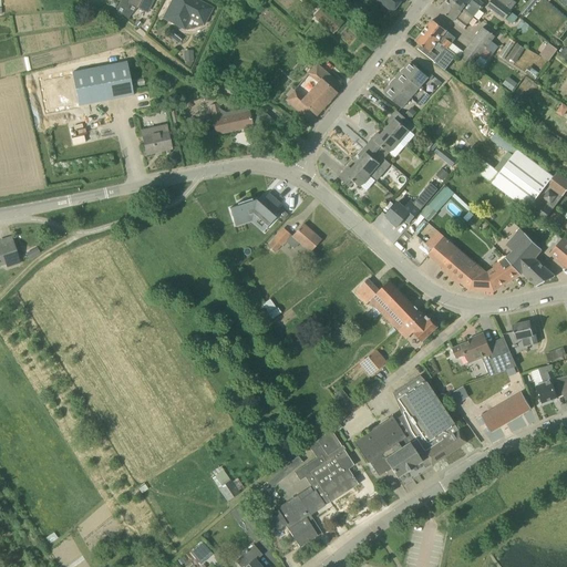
[(121,0),(119,6),(126,9),(130,3),(147,12),(153,0),(121,0)]
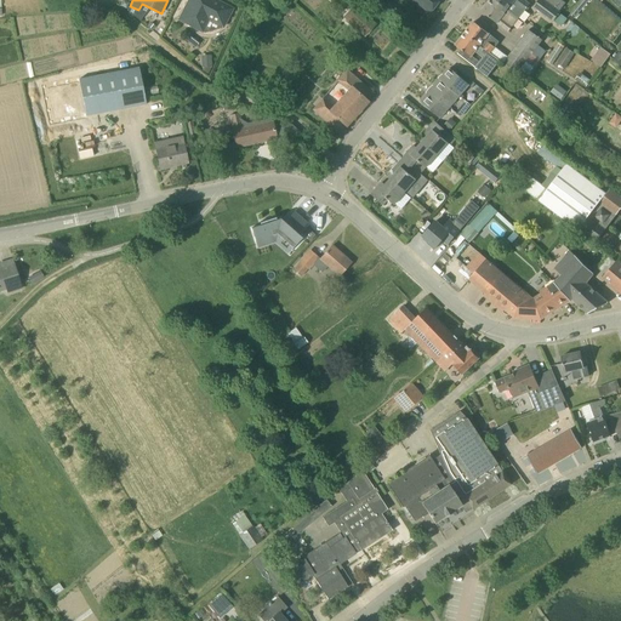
[(180,21),(199,30),(204,33),(222,28),(224,24),(233,10),(214,0),(189,0),(189,1),(191,1),(187,9),(186,9),(180,21)]
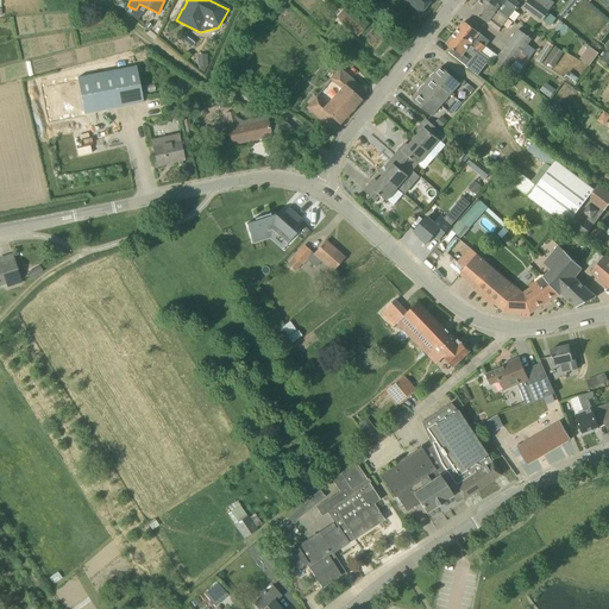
[(421,12),(429,0),(406,0),(406,1),(421,12)]
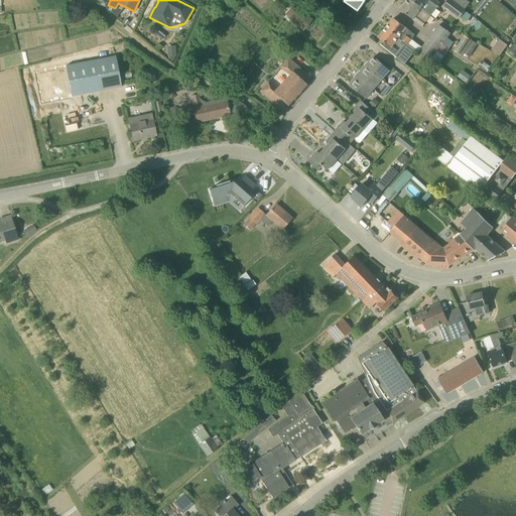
[(426,21),(431,15),(410,0),(407,0),(400,10),(422,26),(426,21)]
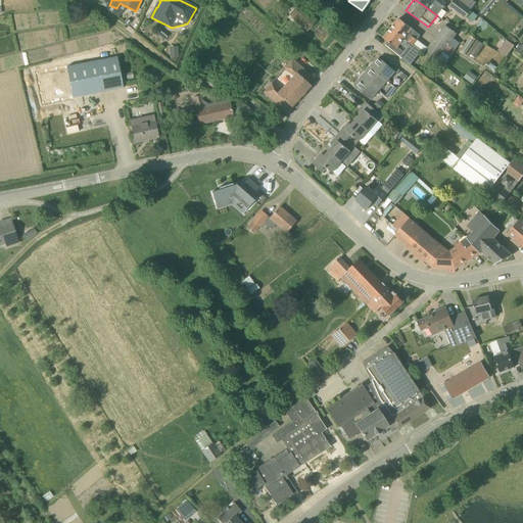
[(440,0),(416,0),(437,15),(441,11),(446,4),(440,0)]
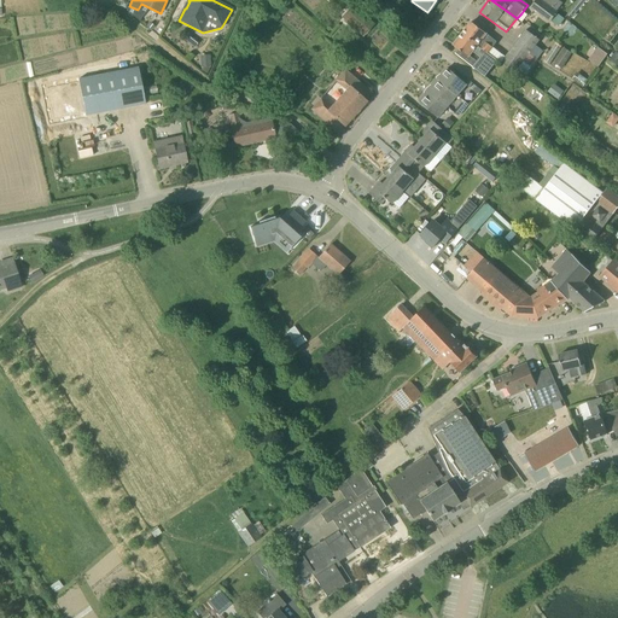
[(551,21),(557,12),(538,0),(535,0),(531,7),(551,22),(551,21)]
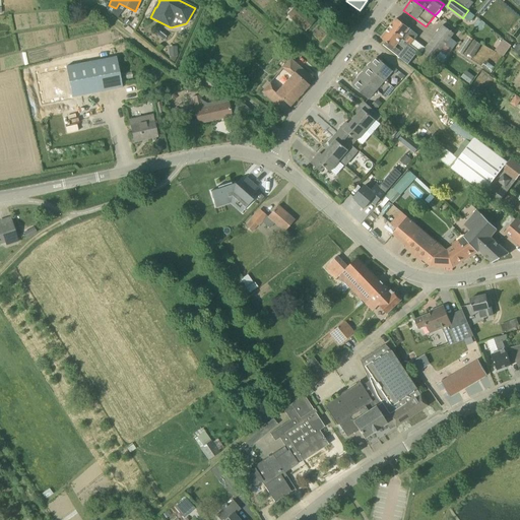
[(486,0),(477,12),(481,16),(494,0),(486,0)]
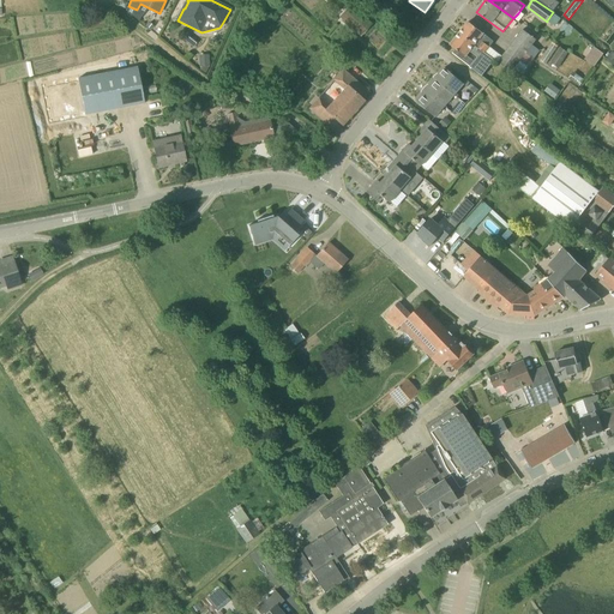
[(361,36),(372,24),(351,5),(339,18),(361,36)]
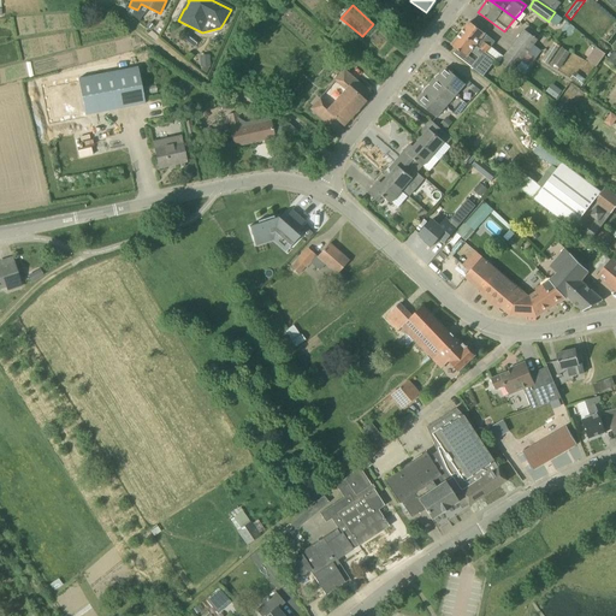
[(555,12),(549,21),(557,27),(563,18),(555,12)]
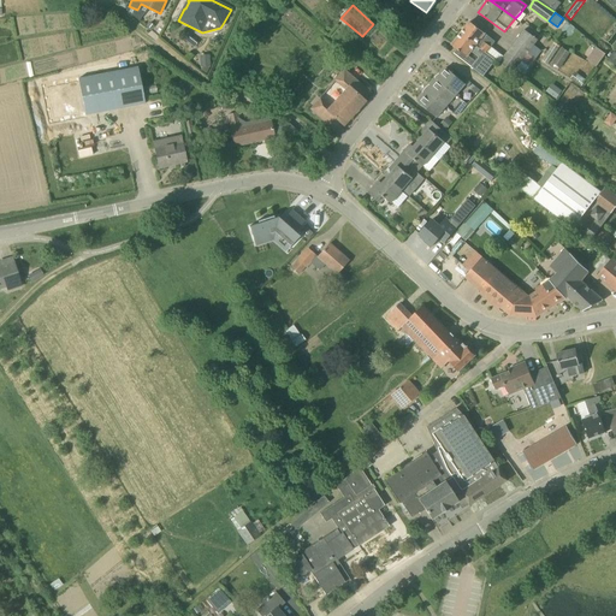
[(496,42),(486,34),(471,22),(461,34),(486,53),(491,47),(496,42)]
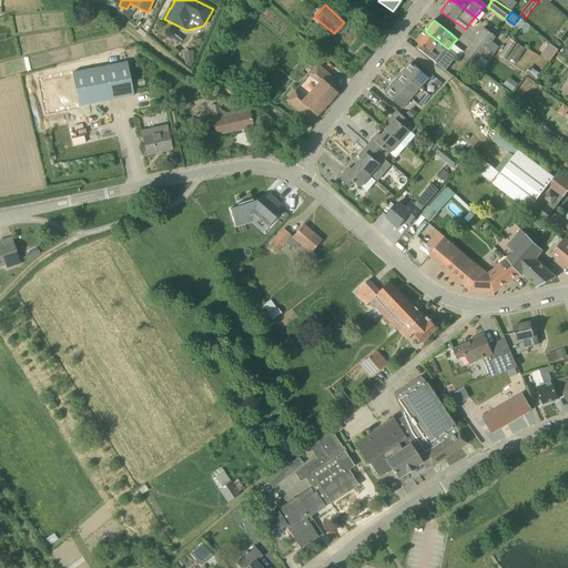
[(493,56),(499,47),(493,42),(497,37),(483,27),(473,41),(493,56)]
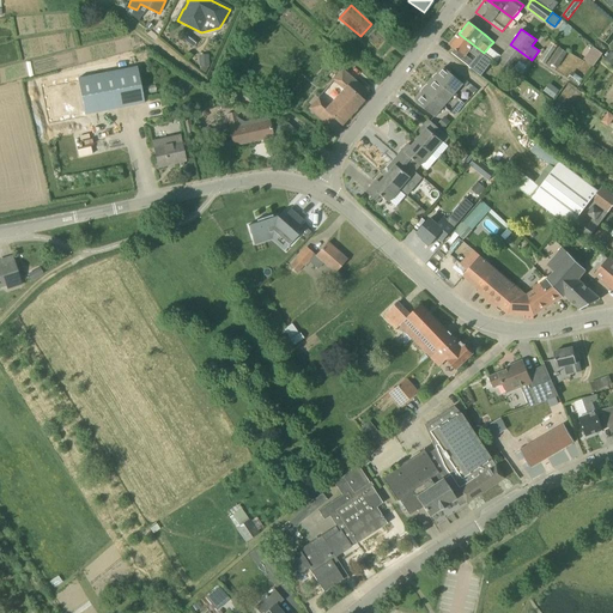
[(495,61),(484,53),(459,34),(450,44),(455,49),(451,53),(481,77),(495,61)]
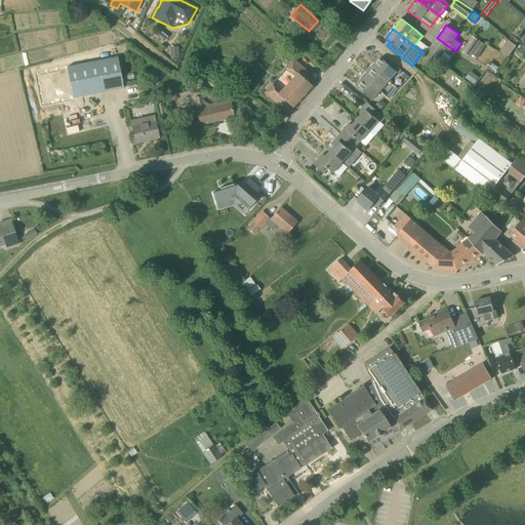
[(437,38),(429,48),(418,40),(414,45),(423,52),(426,53),(438,63),(445,52),(451,56),(455,51),(437,38)]
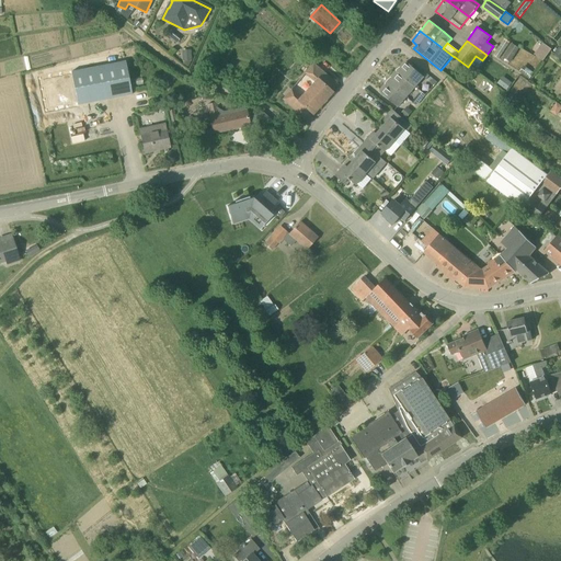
[(521,48),(512,43),(507,50),(515,56),(521,48)]
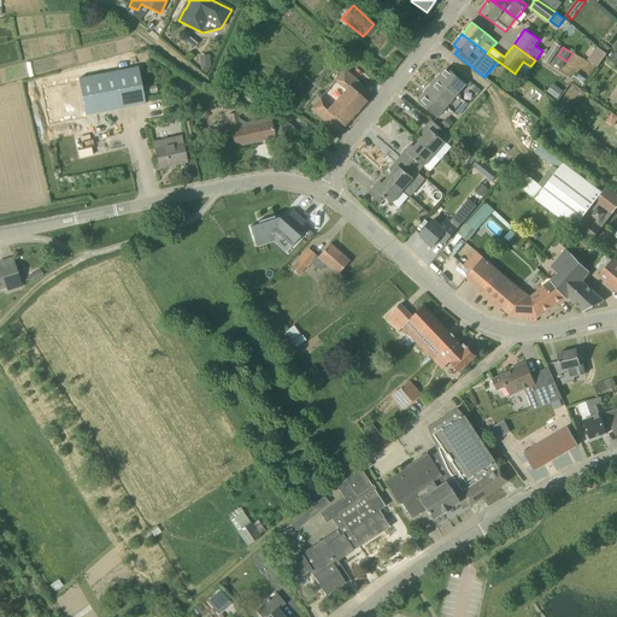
[(607,54),(597,47),(588,60),(599,66),(607,54)]
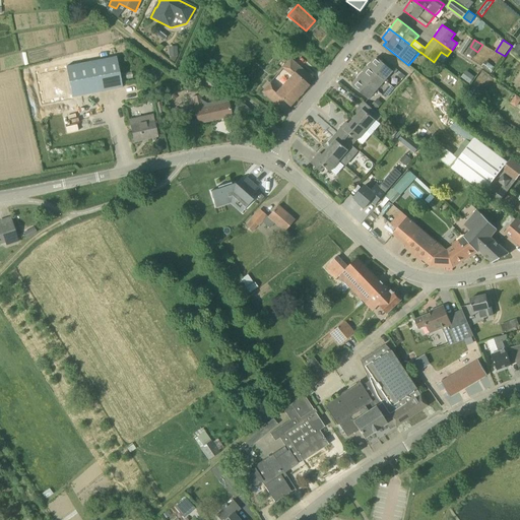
[(72,98),(123,87),(117,57),(66,67),(72,98)]
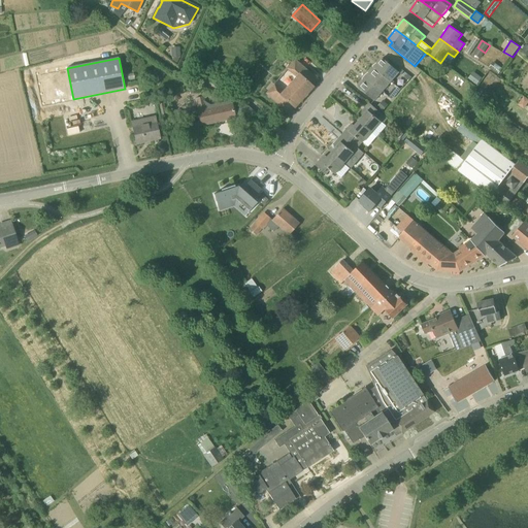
[(383,58),(374,68),(391,83),(399,73),(383,58)]
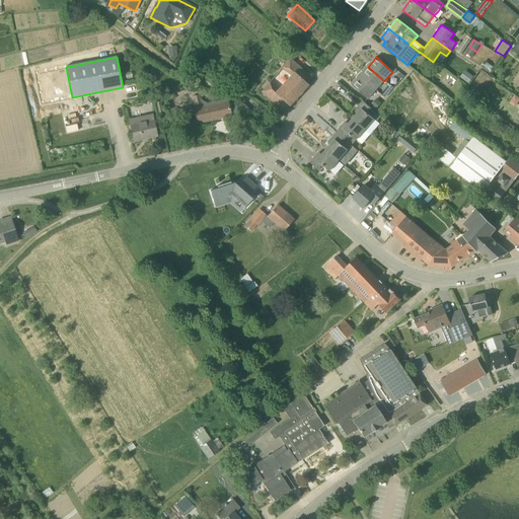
[(309,76),(303,70),(290,58),(281,68),(290,76),(278,89),(271,82),(262,92),(280,108),(286,102),(289,105),(307,85),(303,82),(309,76)]
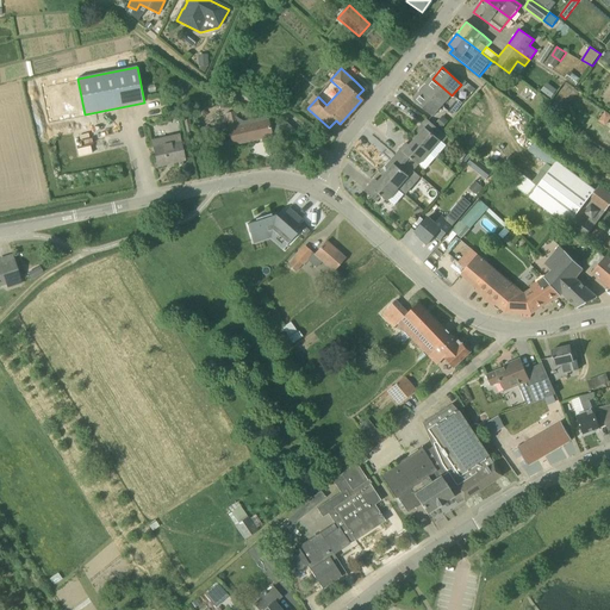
[(580,79),(570,72),(565,79),(576,86),(580,79)]
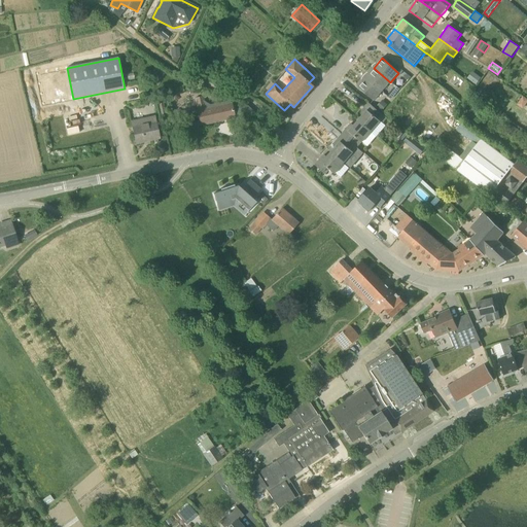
[(374,68),(365,77),(382,92),(390,82),(374,68)]
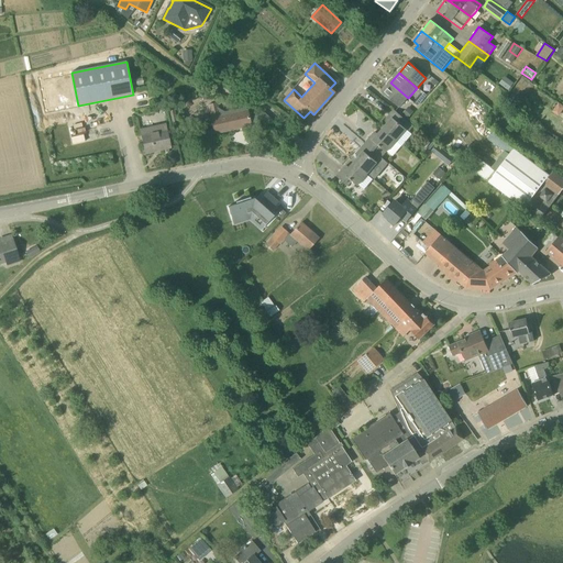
[(507,78),(501,87),(508,91),(514,84),(507,78)]
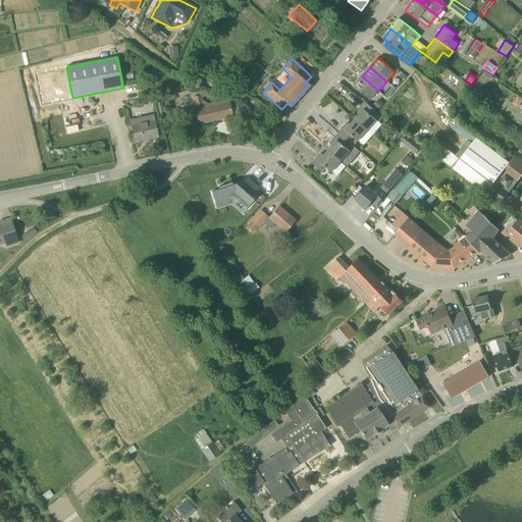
[(370,100),(378,91),(362,76),(354,86),(370,100)]
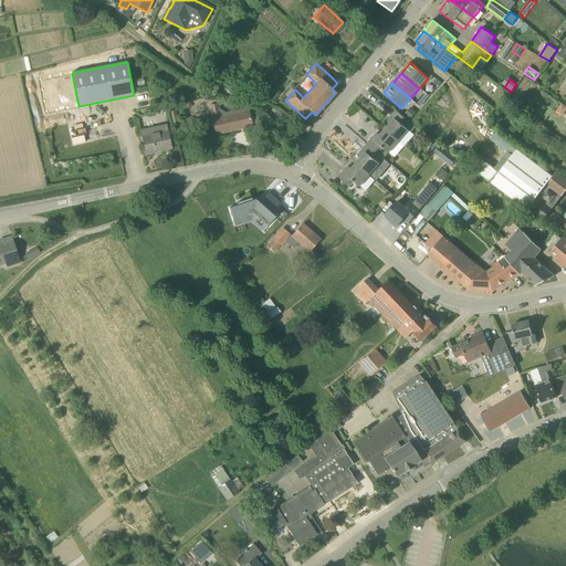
[(221,117),(218,104),(210,106),(216,134),(260,125),(258,115),(249,112),(249,111),(221,117)]
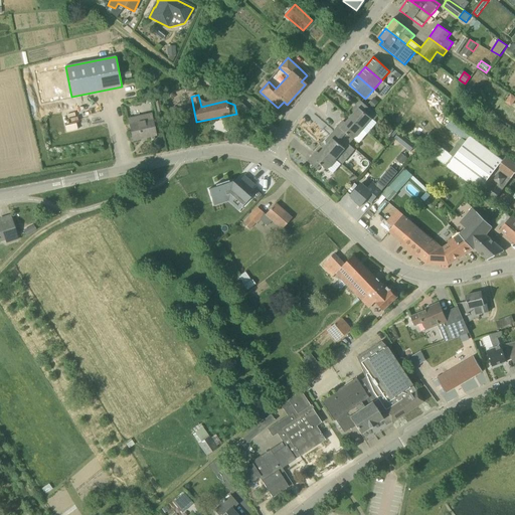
[(159,118),(164,117),(159,100),(155,101),(159,118)]
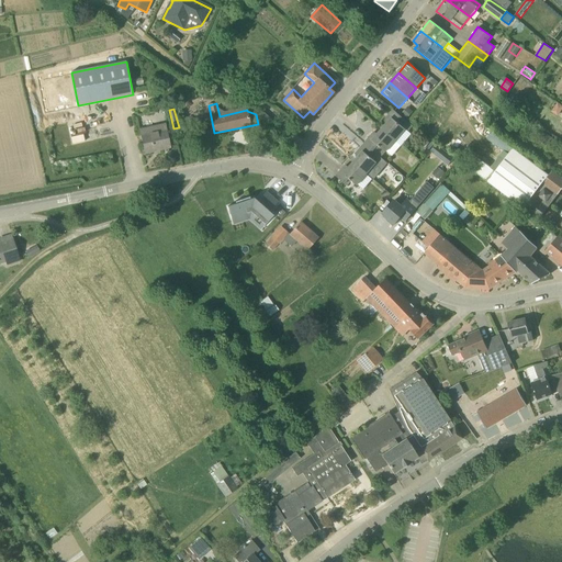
[(386,124),(382,130),(395,142),(405,130),(408,132),(413,126),(393,110),(383,121),(386,124)]
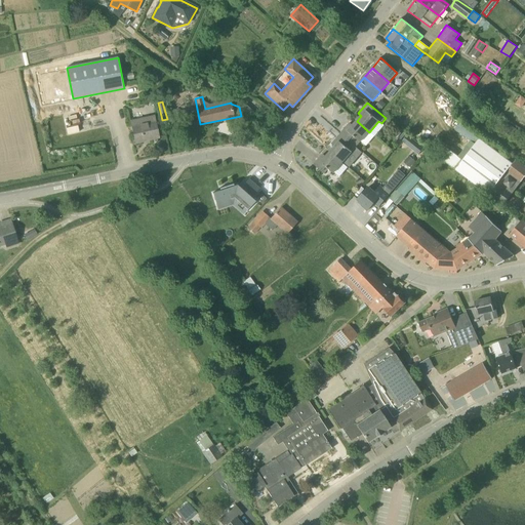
[(178,118),(195,114),(194,108),(177,112),(178,118)]
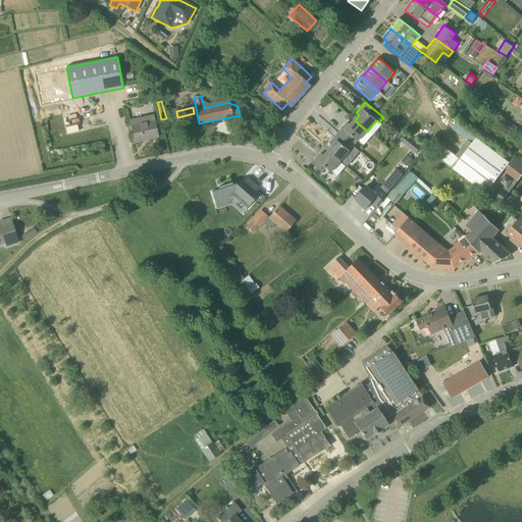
[(135,142),(158,137),(154,121),(146,122),(145,117),(131,120),(135,142)]
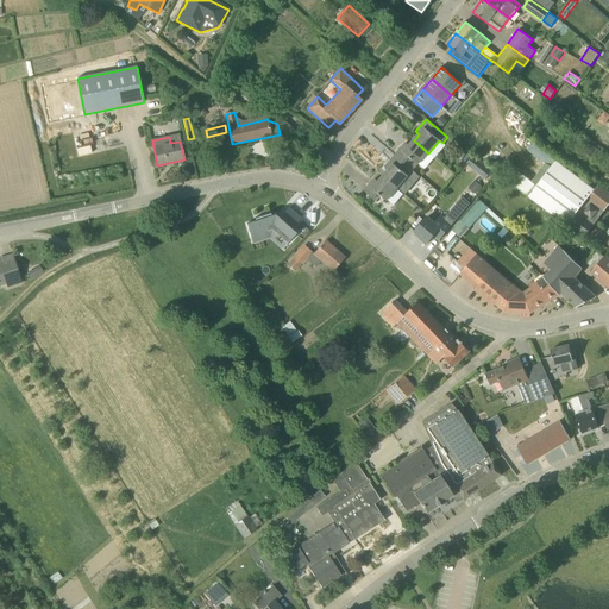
[(428,154),(414,140),(409,145),(406,143),(395,156),(407,167),(412,161),(419,167),(428,154)]
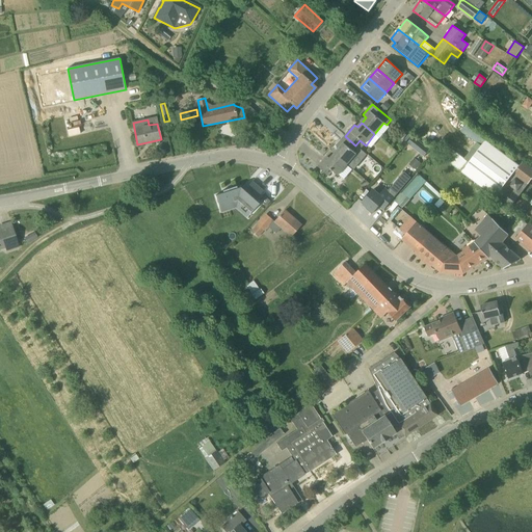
[(460,130),(479,144),(482,139),(473,133),(474,132),(464,125),(460,130)]
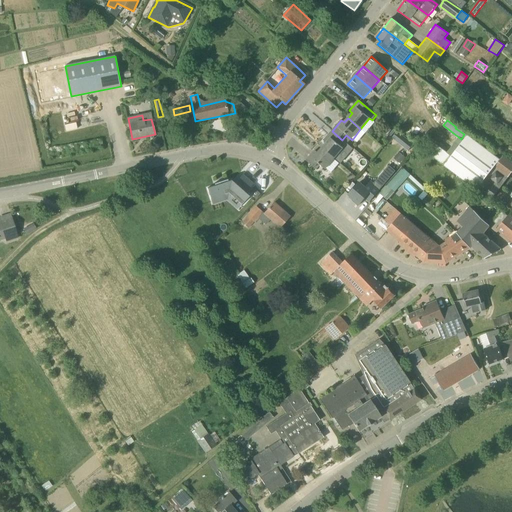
[(334,159),(343,149),(338,145),(342,140),(332,131),(323,141),(326,143),(322,148),(334,159)]
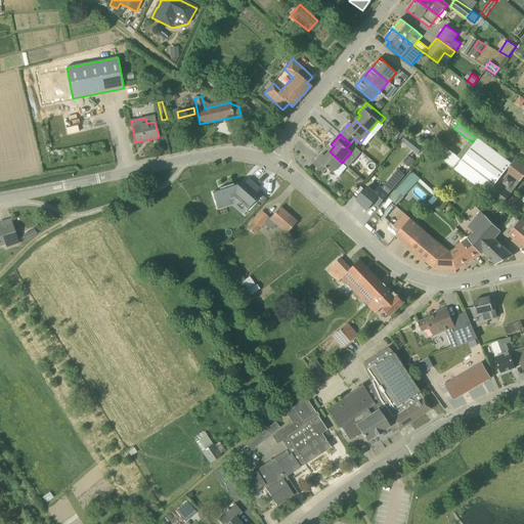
[(455,167),(504,205),(523,176),(523,168),(513,160),(511,162),(479,136),(455,167)]
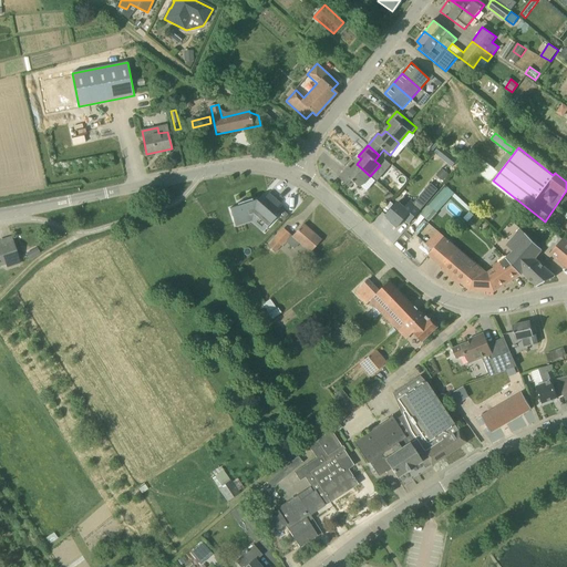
[(370,176),(357,164),(352,169),(349,166),(339,178),(350,187),(353,183),(360,188),(370,176)]
